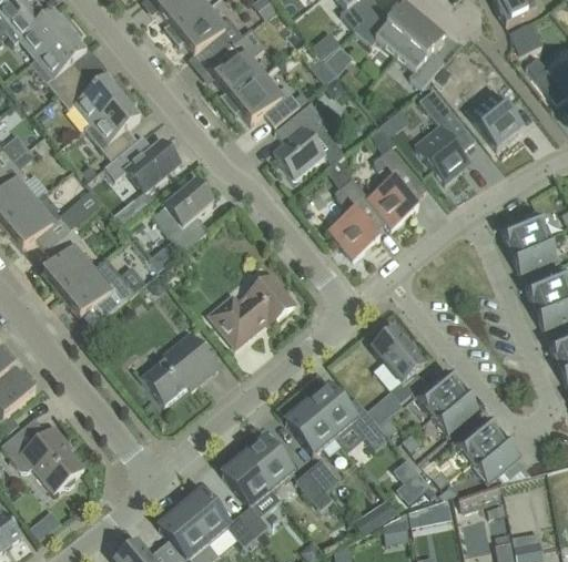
[(0,0),(0,32),(3,30),(29,9),(21,0),(0,0)]
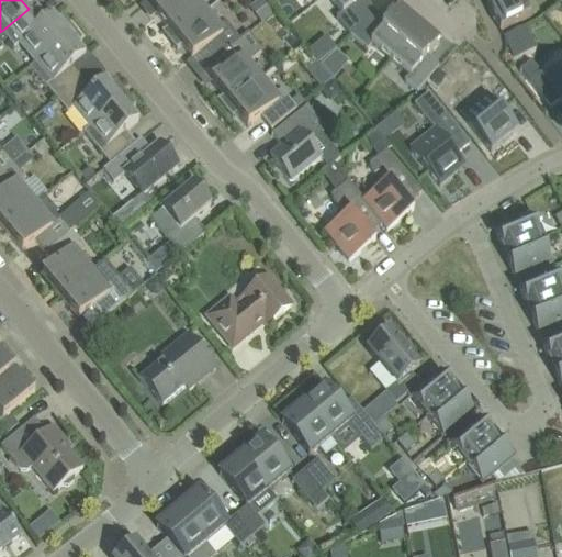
[(168,0),(156,10),(167,24),(163,26),(161,26),(169,36),(204,8),(198,0),(168,0)]
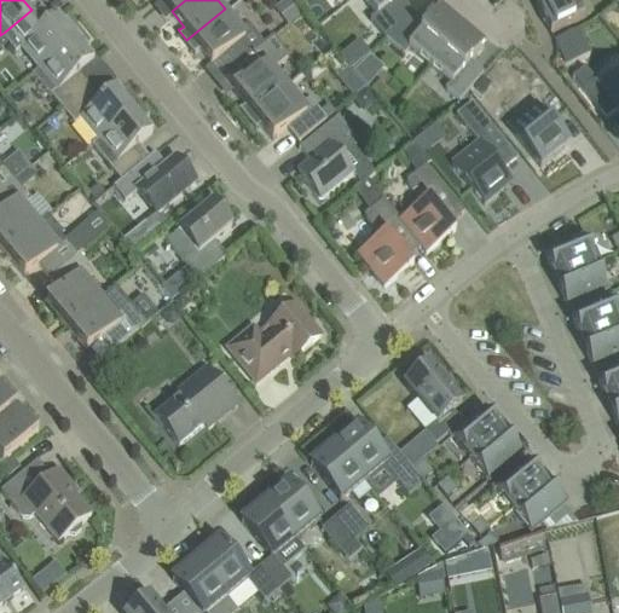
[(278,0),(277,1),(290,17),(301,9),(294,0),(278,0)]
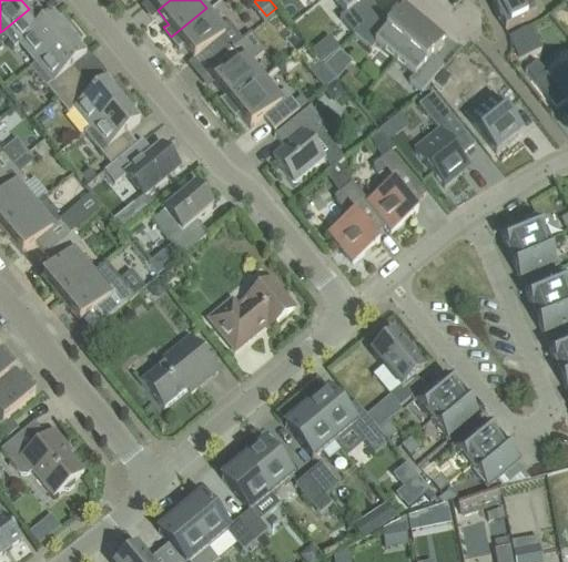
[(336,0),(344,9),(338,13),(353,31),(377,8),(371,0),(336,0)]
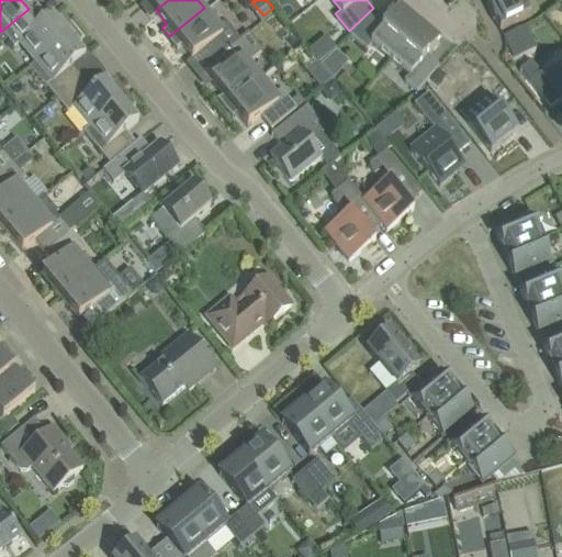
[(529,11),(524,0),(490,0),(487,1),(499,25),(529,11)]
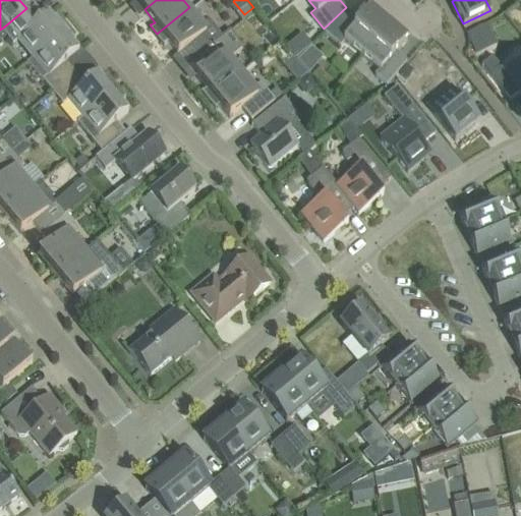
[(361,52),(388,20),(369,4),(359,17),(346,7),(324,29),(340,42),(344,38),(361,52)]
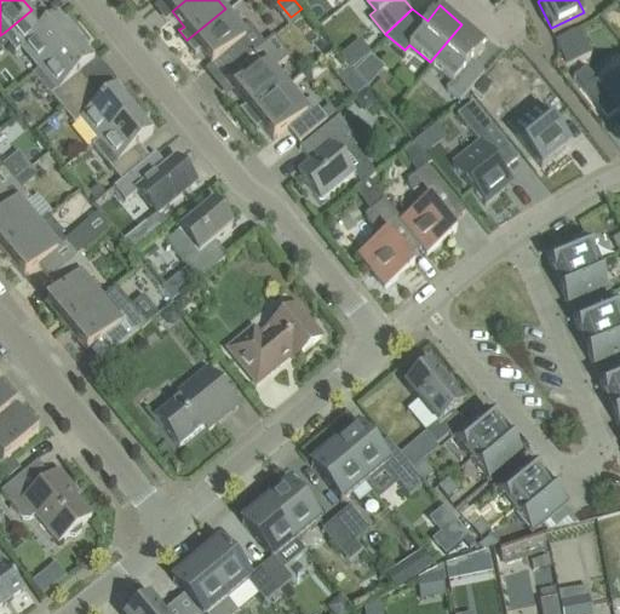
[(248,18),(240,26),(225,9),(187,40),(195,50),(196,49),(195,49),(199,45),(211,59),(225,49),(236,62),(264,39),(248,18)]
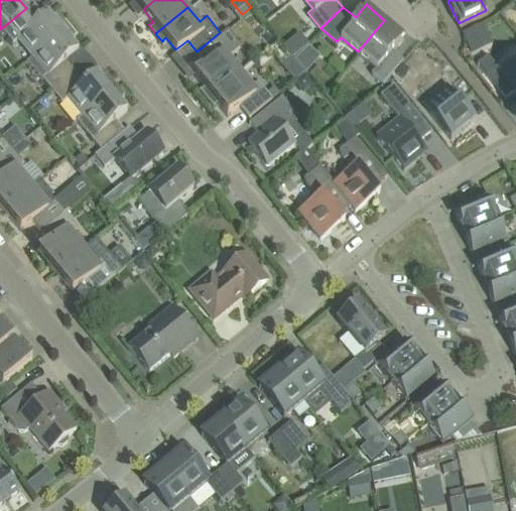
[(47,9),(35,19),(26,8),(3,27),(13,39),(20,32),(35,50),(66,25),(56,15),(53,17),(47,9)]
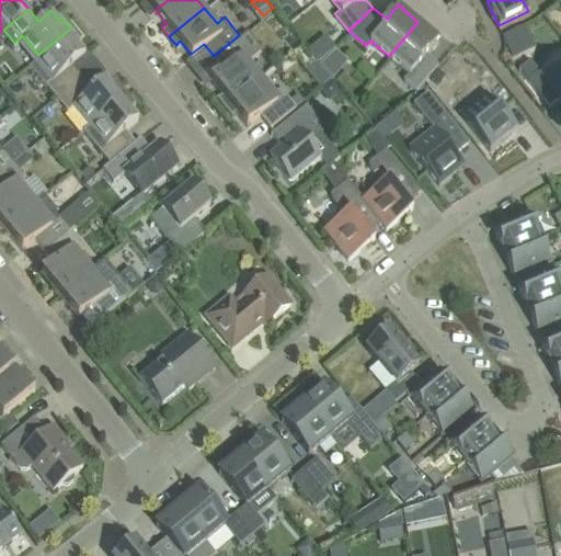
[(523,21),(503,31),(513,53),(533,43),(523,21)]
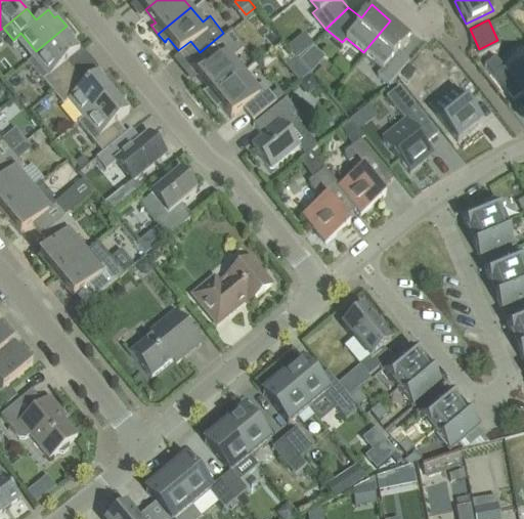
[(409,36),(390,20),(363,52),(381,67),(377,72),(389,82),(408,57),(398,48),(409,36)]
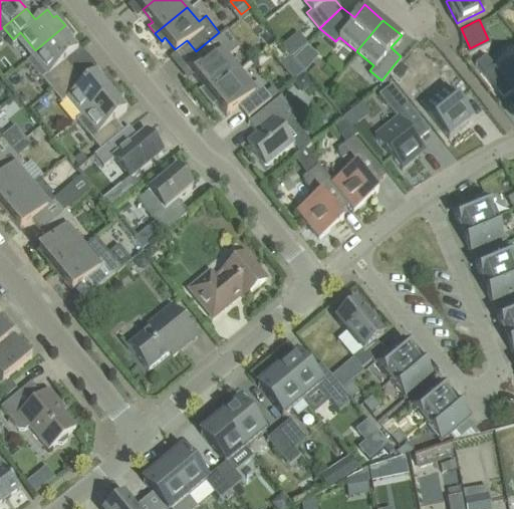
[(74,36),(65,25),(35,50),(27,56),(51,86),(73,69),(75,67),(66,56),(77,46),(71,39),(74,36)]
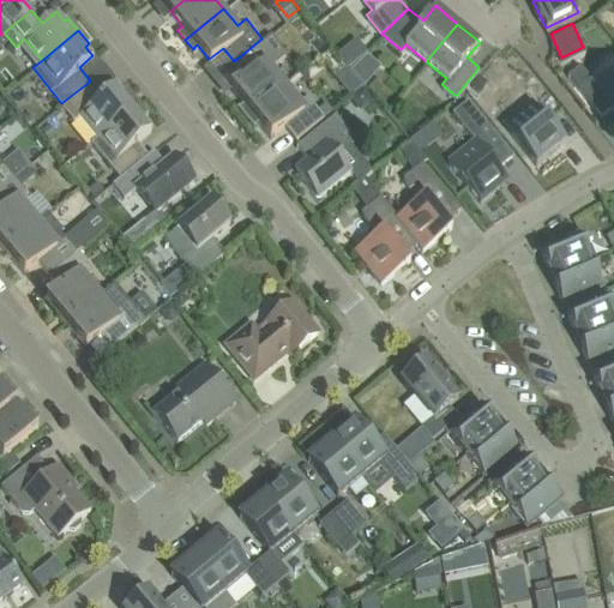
[(262,38),(234,61),(245,74),(230,85),(242,101),(239,103),(238,103),(245,114),(262,101),(263,100),(264,98),(283,83),(269,65),(287,50),(271,30),(262,38)]
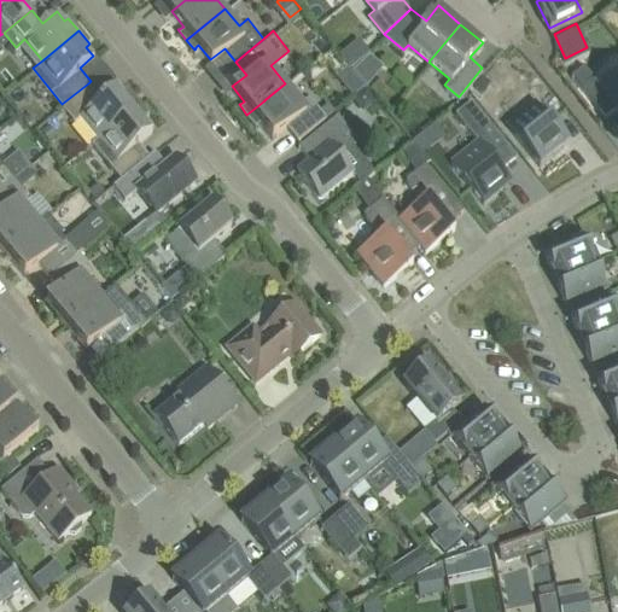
[(617,56),(613,60),(614,62),(602,71),(601,69),(595,75),(581,57),(578,58),(582,63),(570,73),(604,115),(616,106),(617,109),(617,56)]
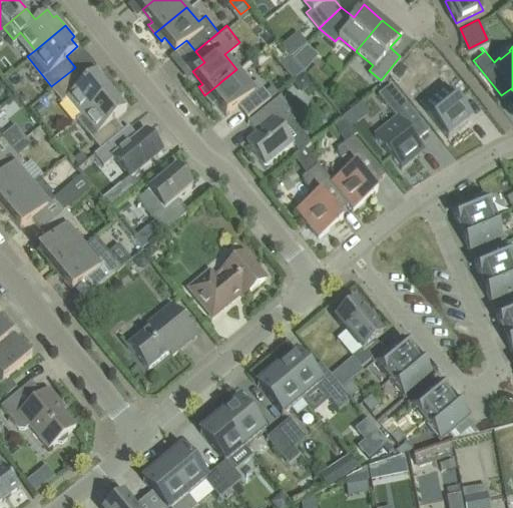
[(295,59),(287,67),(294,75),(302,67),(295,59)]
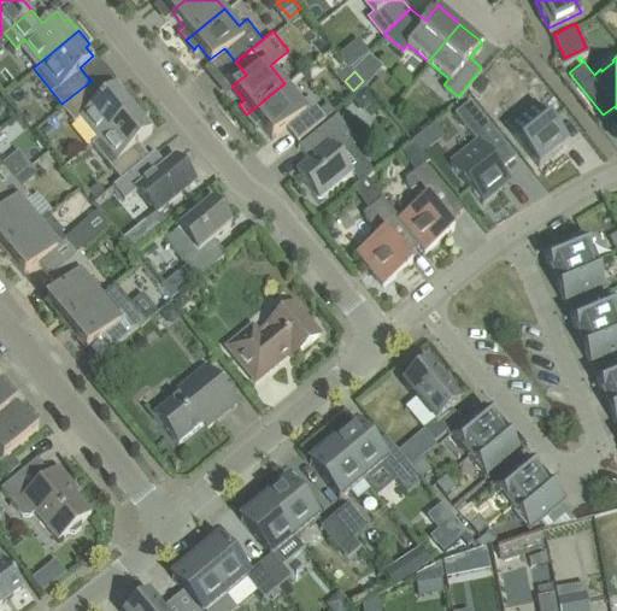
[(488,78),(481,72),(472,82),(480,88),(488,78)]
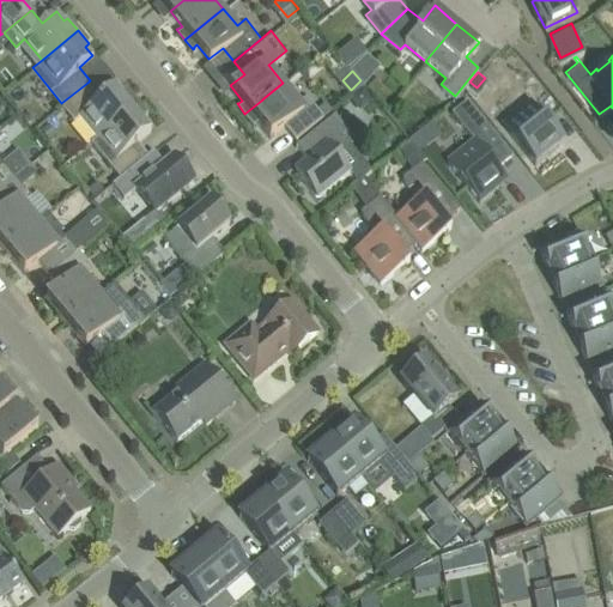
[(0,80),(0,111),(13,104),(0,80)]
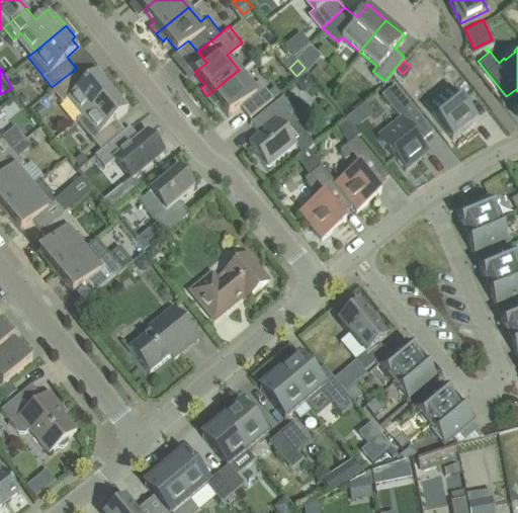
[(97,69),(85,79),(76,68),(74,70),(52,87),(62,99),(70,93),(85,110),(115,86),(106,75),(103,77),(97,69)]
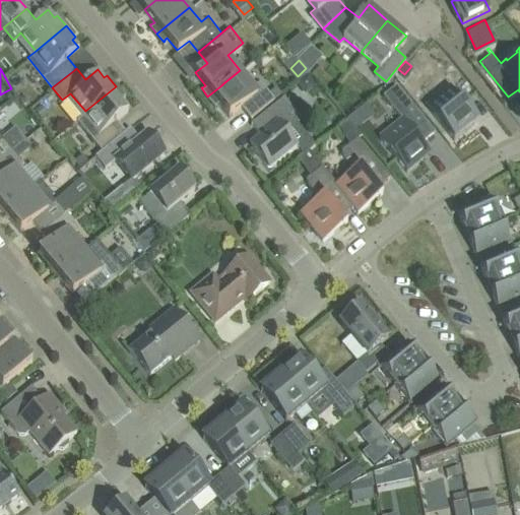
[(260,79),(252,84),(240,70),(223,83),(222,84),(221,85),(207,97),(214,105),(215,104),(218,101),(229,113),(241,104),(251,116),(274,97),(260,79)]
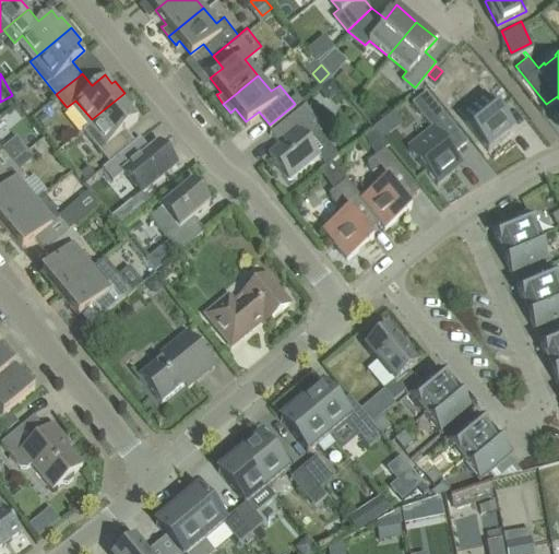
[(330,77),(319,85),(324,91),(331,92),(337,86),(330,77)]
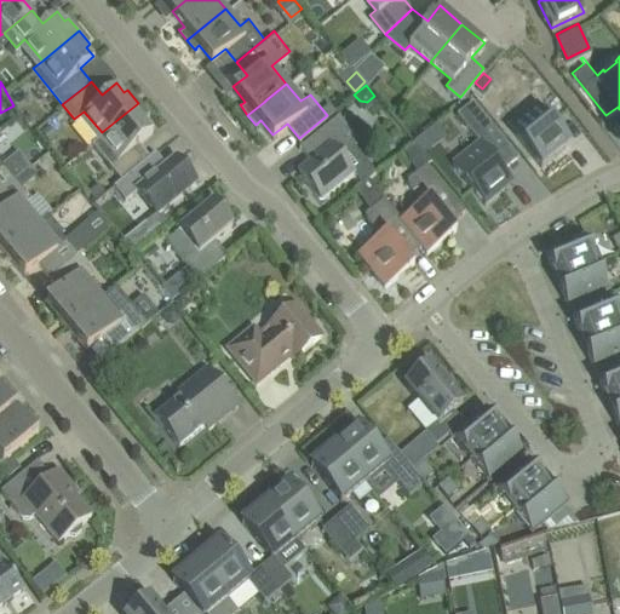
[(530,89),(503,112),(535,151),(563,128),(530,89)]
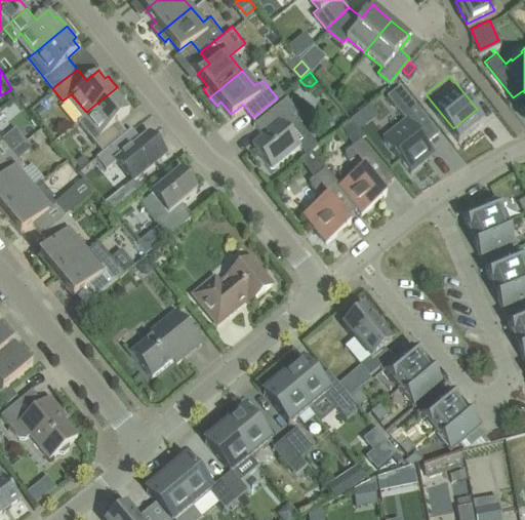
[(439,130),(400,83),(387,94),(404,116),(381,134),(410,170),(434,151),(426,141),(439,130)]
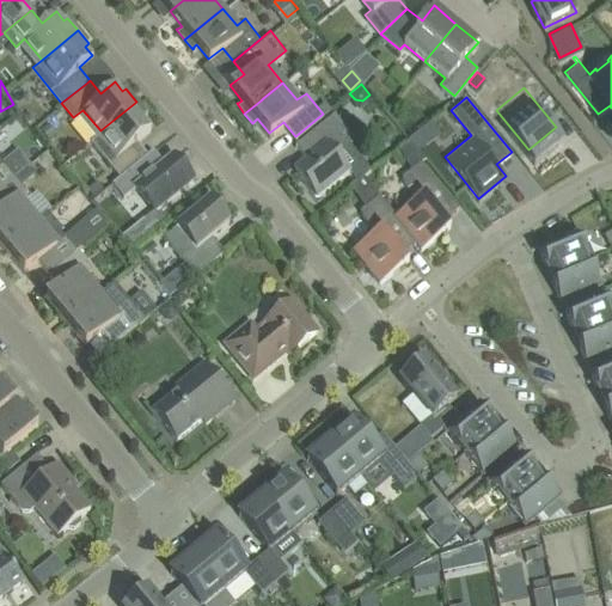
[(101,130),(91,139),(108,159),(120,173),(147,151),(136,138),(151,127),(144,117),(146,115),(136,102),(101,130)]
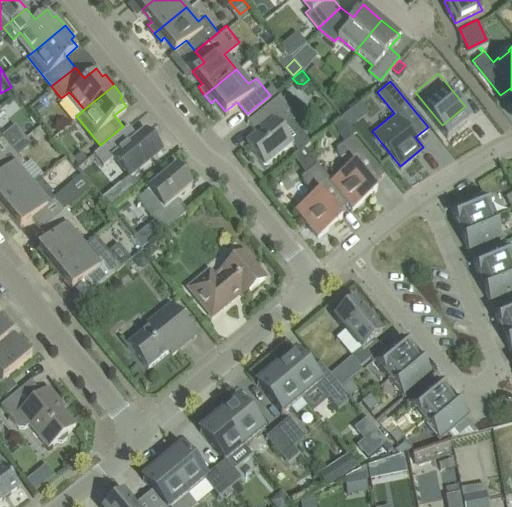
[(281,126),(292,117),(294,116),(294,113),(294,111),(294,110),(279,92),(262,106),(247,119),(256,130),(245,139),(264,162),(266,161),(282,148),(292,140),(281,126)]
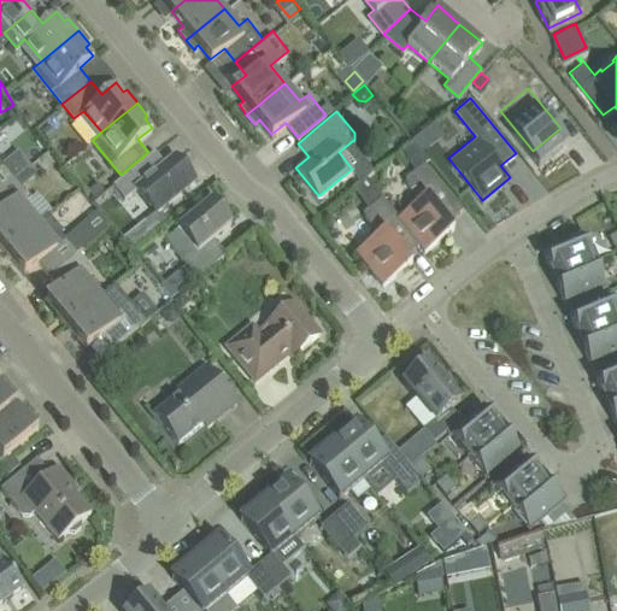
[(47,122),(41,128),(48,136),(54,131),(47,122)]
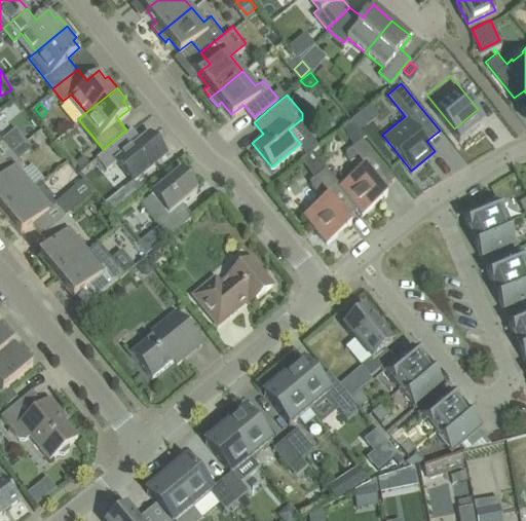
[(360,110),(353,114),(360,122),(367,118),(360,110)]
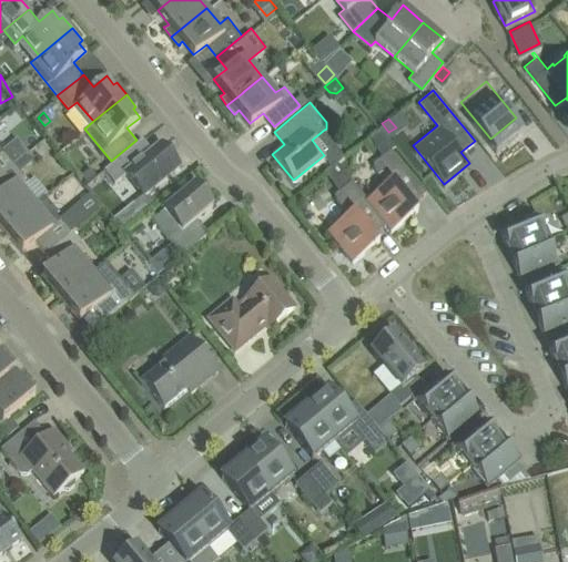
[(369,134),(379,155),(372,162),(385,184),(368,197),(367,198),(386,222),(391,228),(417,207),(413,201),(425,191),(392,149),(395,145),(379,126),(369,134)]
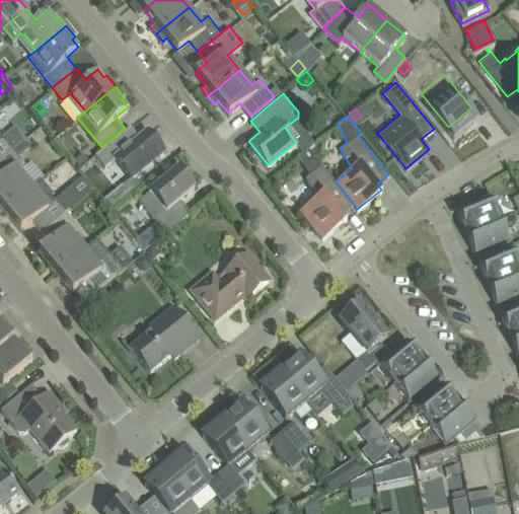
[(146,129),(139,135),(130,125),(125,128),(101,147),(94,153),(104,164),(115,156),(132,176),(163,150),(146,129)]
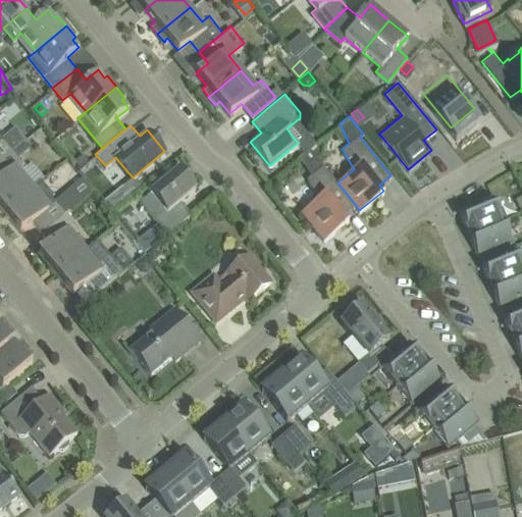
[(0,133),(0,158),(12,149),(4,139),(0,133)]
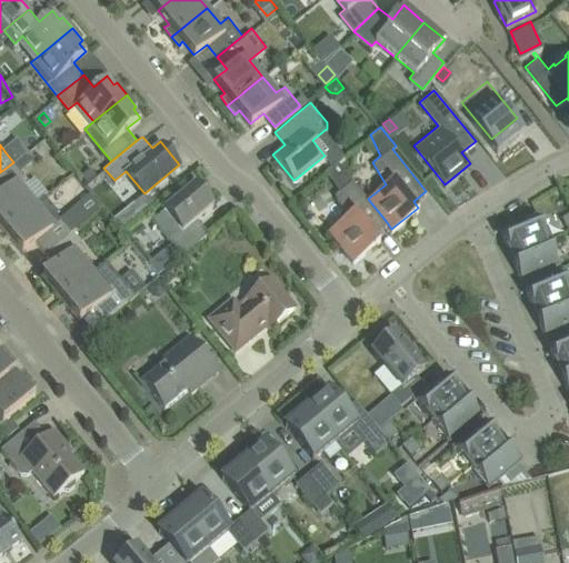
[(25,152),(13,162),(19,169),(31,159),(25,152)]
